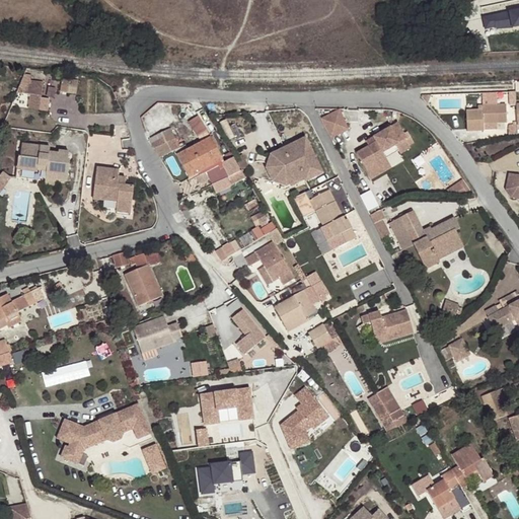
[(518,10),(485,19),(487,29),(498,27),(498,30),(516,27),(518,26),(518,10)]
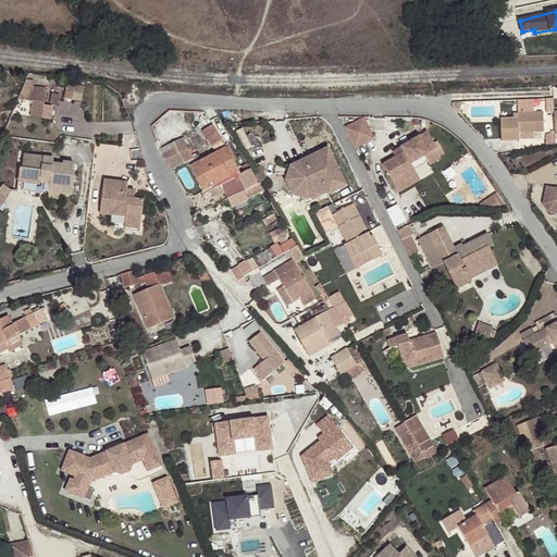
[(48,89),(22,84),(19,99),(33,102),(31,115),(50,119),(52,107),(45,104),(48,89)]
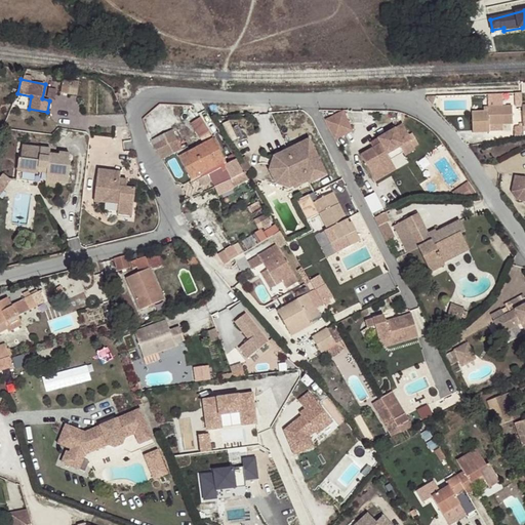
[(80,93),(80,80),(65,80),(65,93),(80,93)]
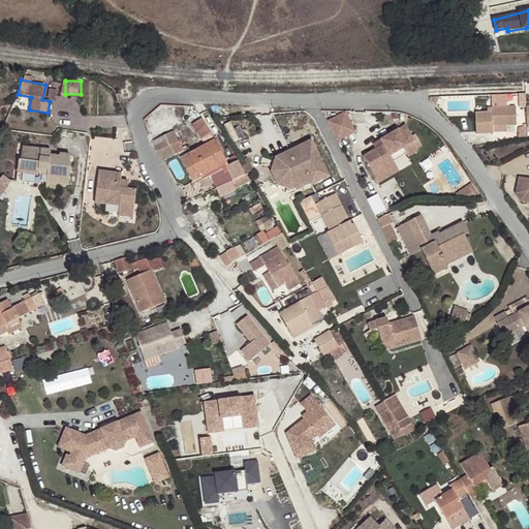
[(493,125),(516,125),(515,106),(491,106),(491,112),(474,113),(475,133),(493,133),(493,125)]
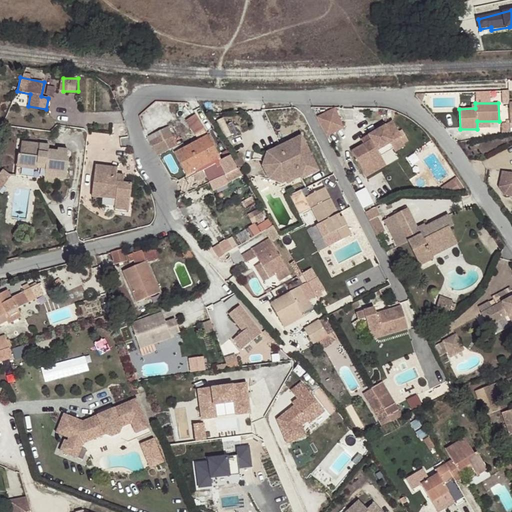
[(319,115),(329,136),(348,127),(338,106),(319,115)]
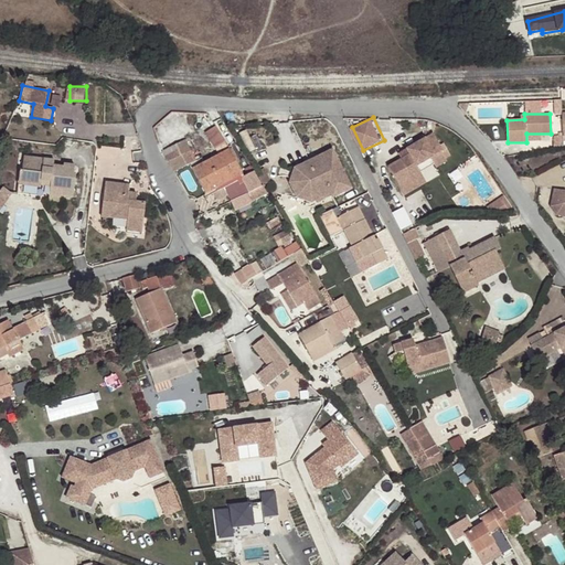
[(221,125),(209,131),(221,155),(234,147),(221,125)]
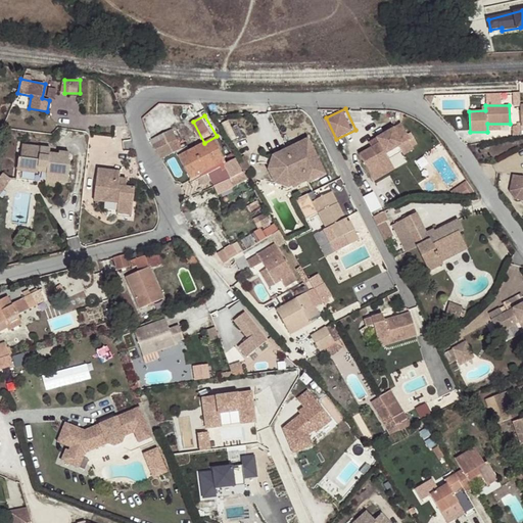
[(410,139),(400,124),(376,139),(378,143),(382,149),(373,154),(364,160),(375,181),(394,170),(389,159),(385,153),(398,146),(401,151),(403,154),(413,148),(409,140),(410,139)]
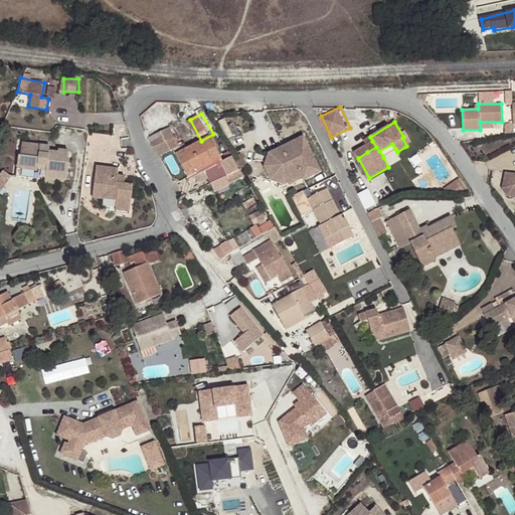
[(158,147),(163,155),(177,147),(168,129),(149,140),(153,149),(158,147)]
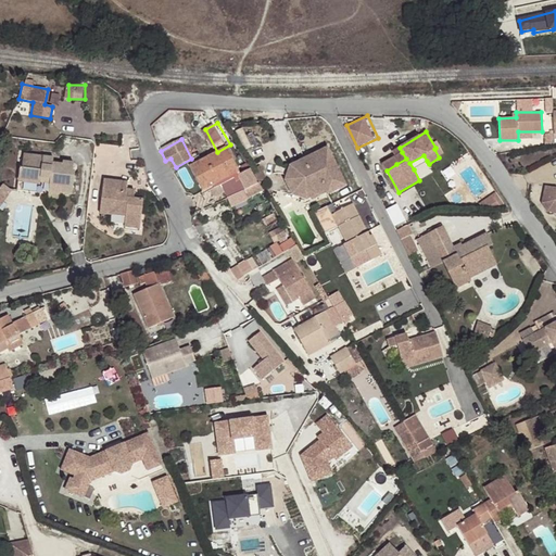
[(293,167),(328,149),(324,142),(287,162),(282,177),(289,192),(305,197),(323,187),(320,180),(303,188),(294,185),(290,177),(289,171),(293,167)]
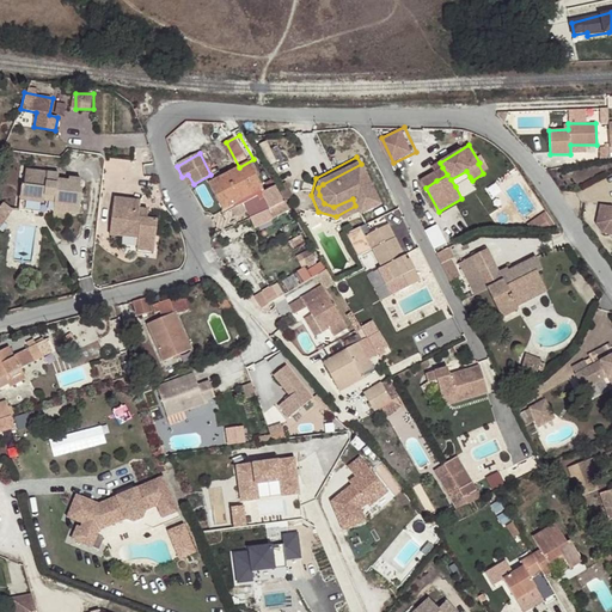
[(248,164),(207,184),(221,212),(234,204),(236,208),(251,200),(252,203),(263,199),(261,194),(263,193),(248,164)]
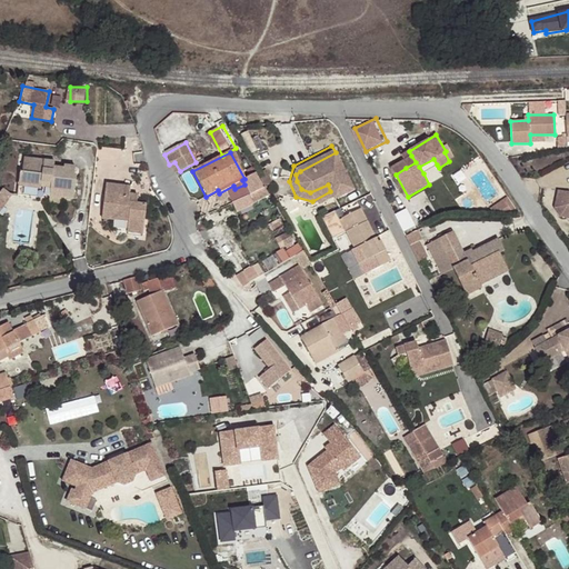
[(352,186),(336,152),(300,171),(296,175),(297,181),(301,189),(310,192),(328,185),(330,191),(333,195),(352,186)]
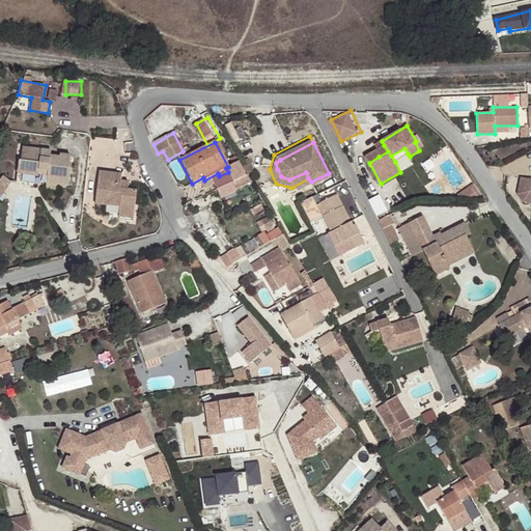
[(375,150),(379,157),(388,151),(384,145),(375,150)]
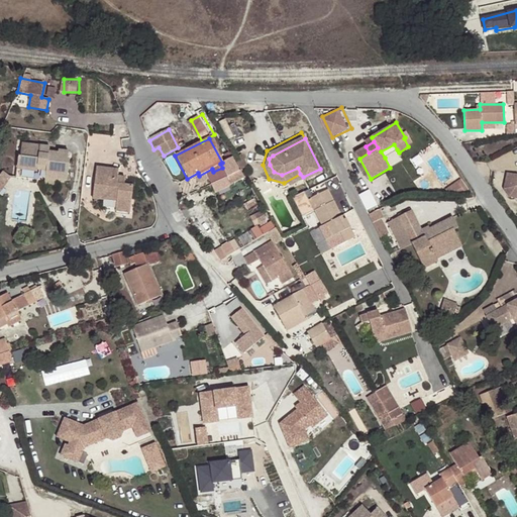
[(44,180),(56,182),(57,180),(67,182),(70,161),(69,161),(70,152),(59,151),(58,153),(49,152),(49,147),(23,143),(20,157),(19,157),(17,170),(37,172),(38,170),(45,171),(44,180)]
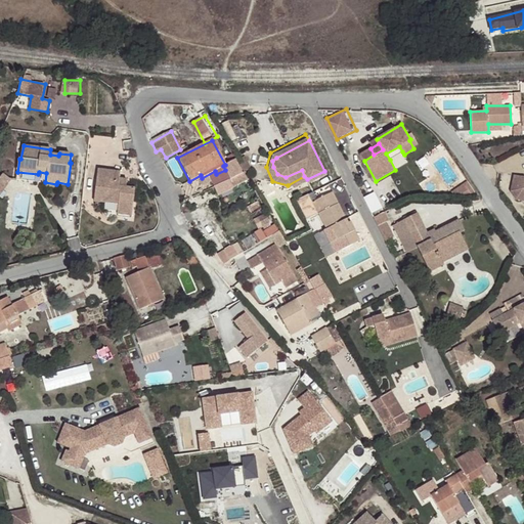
[(390,160),(402,151),(399,146),(386,154),(390,160)]
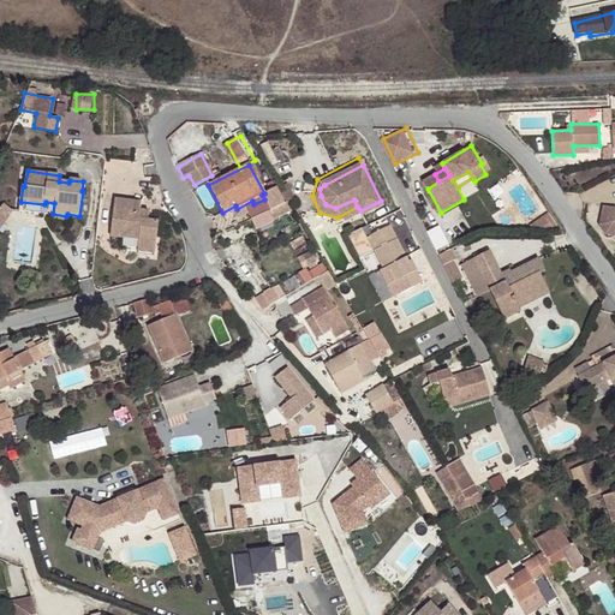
[(264,193),(262,195),(264,199),(270,212),(284,204),(275,189),(264,193)]
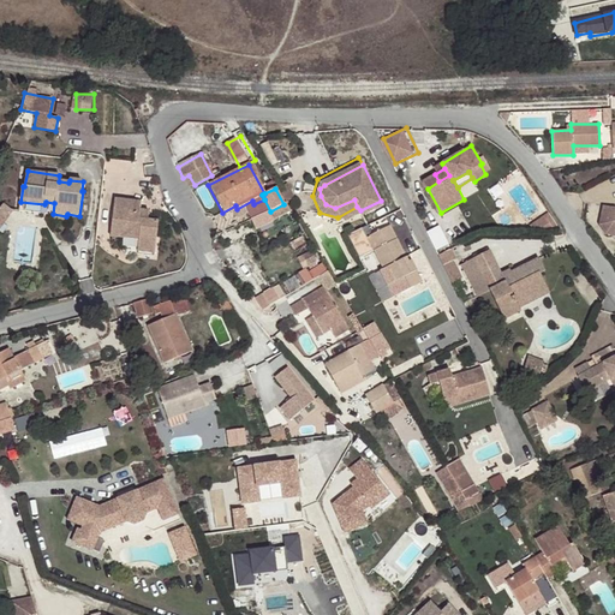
[(141,203),(114,201),(112,238),(139,240),(139,246),(155,248),(157,222),(149,221),(138,220),(139,210),(141,203)]
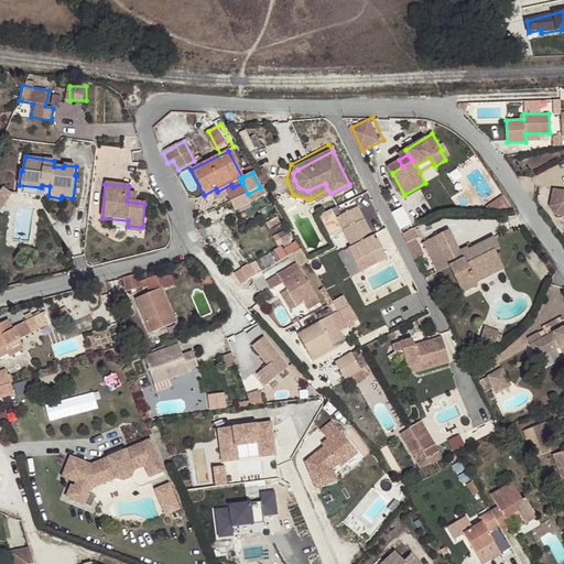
[(268,195),(262,186),(260,187),(248,194),(245,195),(249,204),(268,195)]
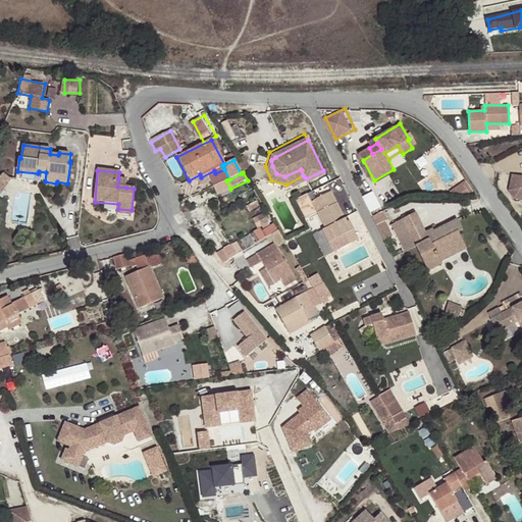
[(513,198),(521,200),(521,189),(519,189),(521,176),(511,174),(508,191),(513,198)]
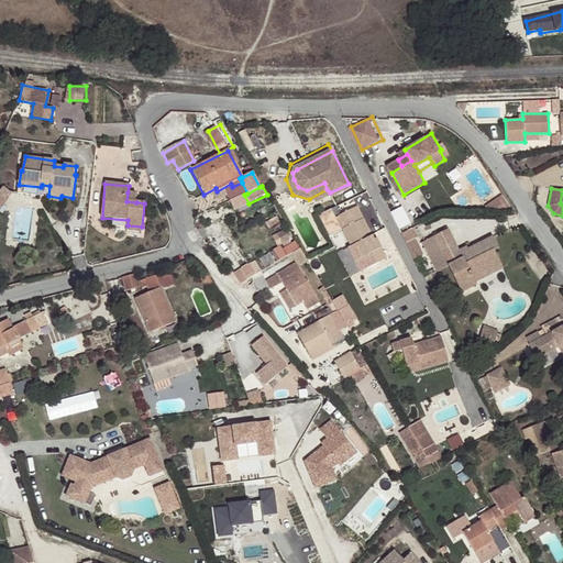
[(138,194),(128,192),(127,201),(136,202),(138,194)]
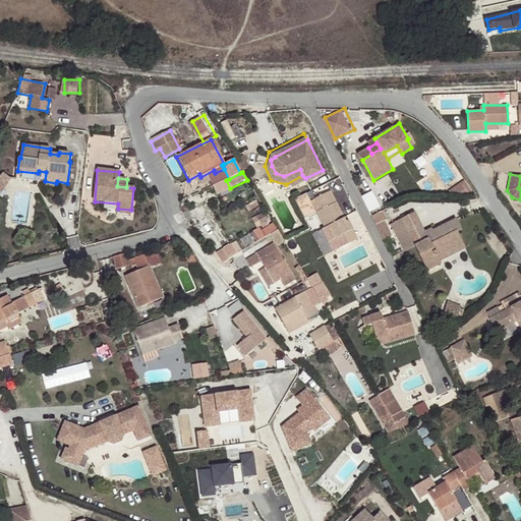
[(226,180),(219,183),(222,192),(230,188),(226,180)]
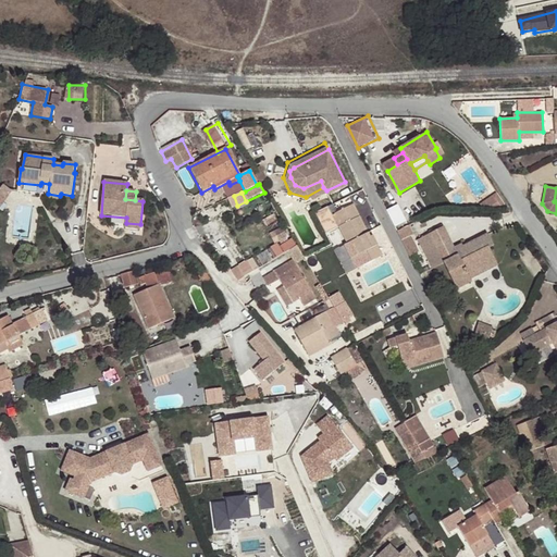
[(231,208),(237,206),(234,196),(227,199),(231,208)]
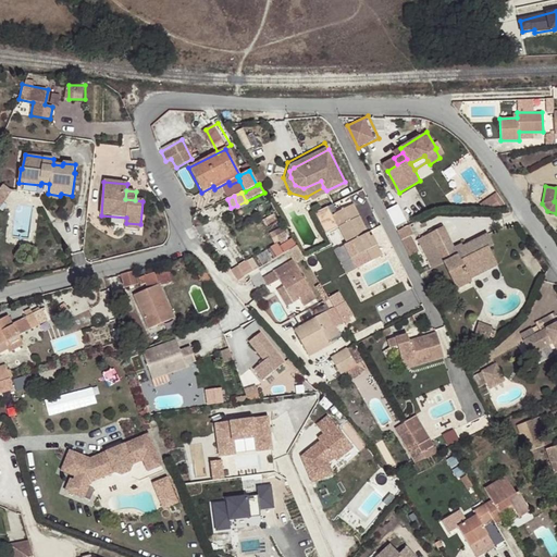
[(333,214),(326,201),(313,209),(324,230),(337,223),(347,245),(351,243),(362,265),(374,259),(369,249),(376,245),(372,236),(370,238),(368,233),(354,206),(333,214)]
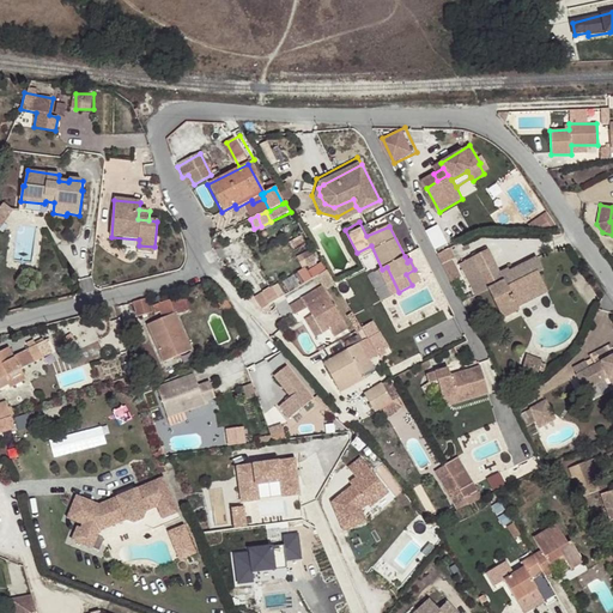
[(435,225),(425,230),(432,246),(442,241),(435,225)]
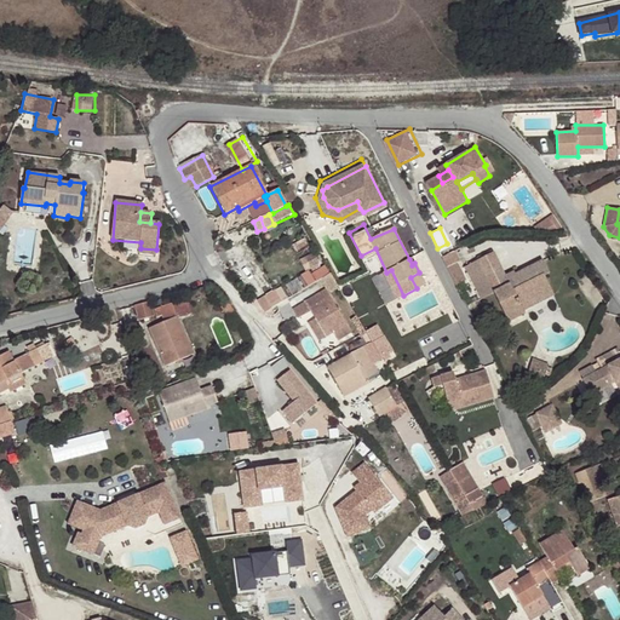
[(459,260),(454,251),(442,257),(447,267),(457,263),(459,260)]
